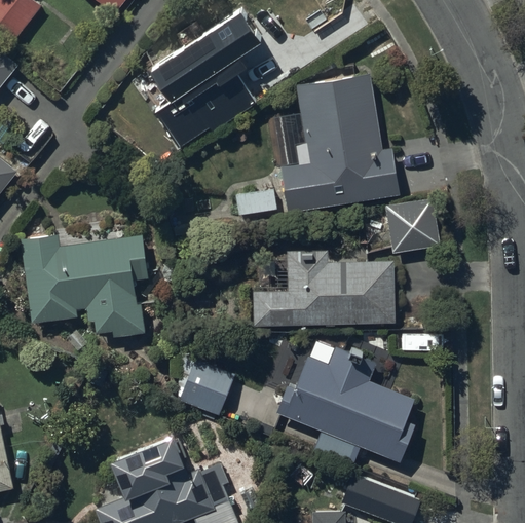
[(0,40),(10,48),(42,8),(31,0),(0,0),(0,40)]
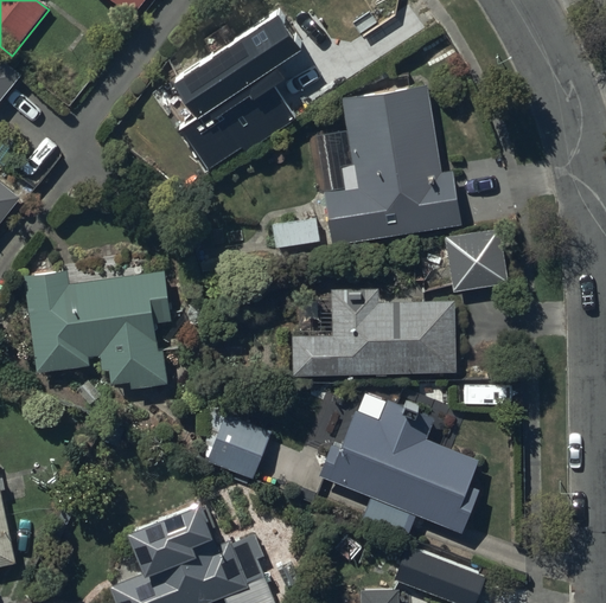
[(114,0),(132,13),(141,0),(114,0)]
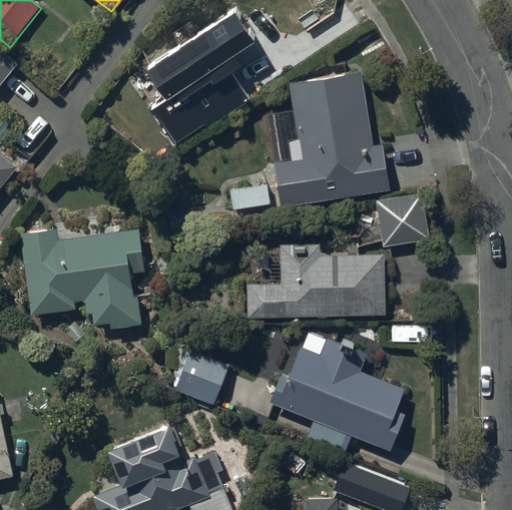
[(235,11),(145,71),(166,102),(151,112),(174,147),(247,99),(221,61),(254,39),(235,11)]
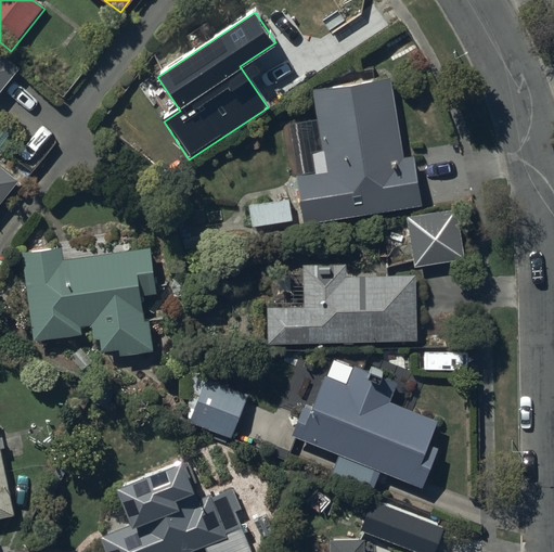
[(0,91),(18,68),(0,53),(0,91)]
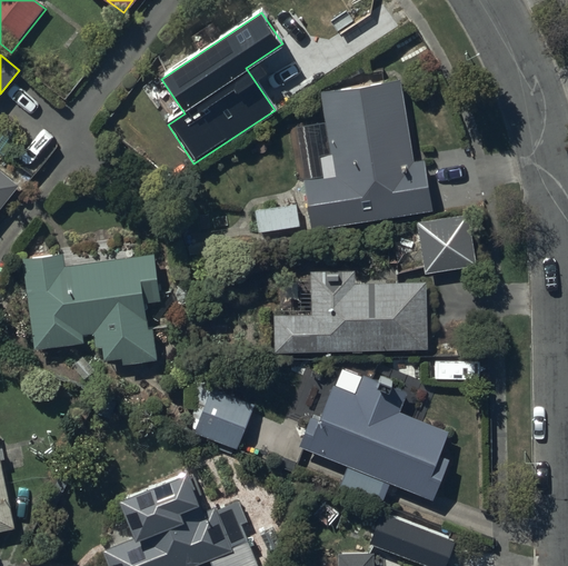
[(400,81),(322,93),(336,175),(304,180),(311,230),(432,211),(425,161),(414,162),(400,81)]
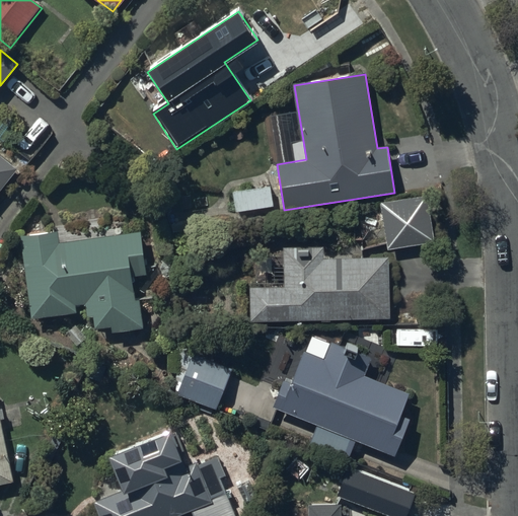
[(0,187),(15,168),(0,156),(0,187)]
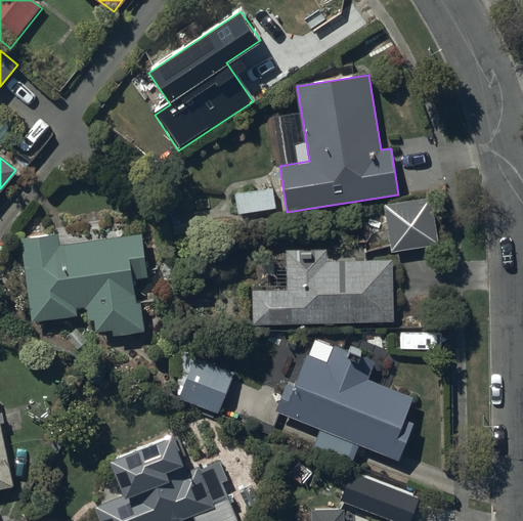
[(272,189),(235,193),(237,215),(275,210),(272,189)]
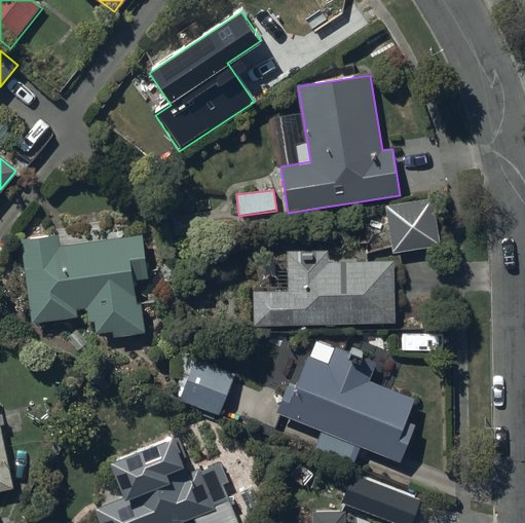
[(432,198),(385,207),(392,254),(439,247),(432,198)]
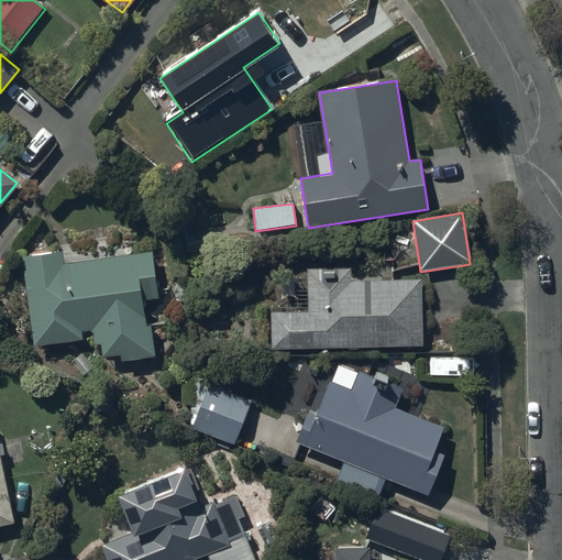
[(158,297),(152,250),(65,262),(63,249),(20,255),(33,347),(92,338),(94,347),(99,346),(101,358),(122,354),(123,360),(155,355),(151,326),(146,326),(143,300),(158,297)]
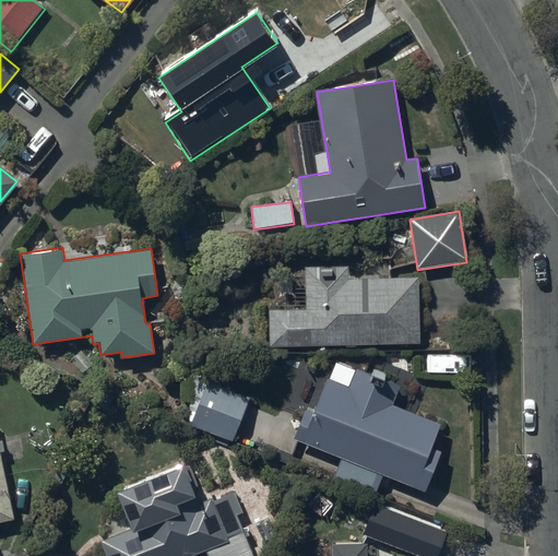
[(420,343),(419,276),(348,278),(348,267),(306,268),(307,308),(270,309),(270,345),(420,343)]
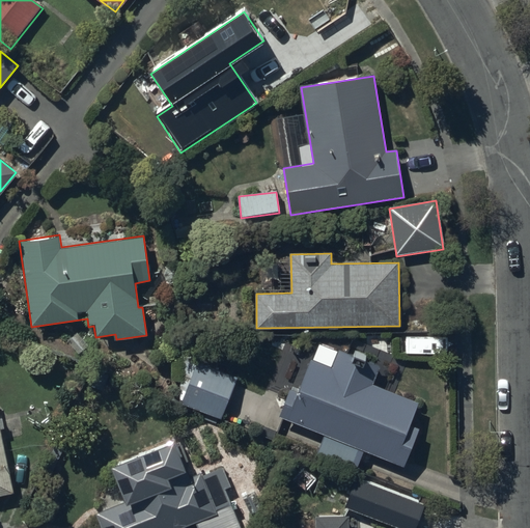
[(411,425),(419,404),(372,386),(381,366),(339,351),(333,368),(311,361),(299,393),(290,390),(279,418),(406,466),(420,429),(411,425)]
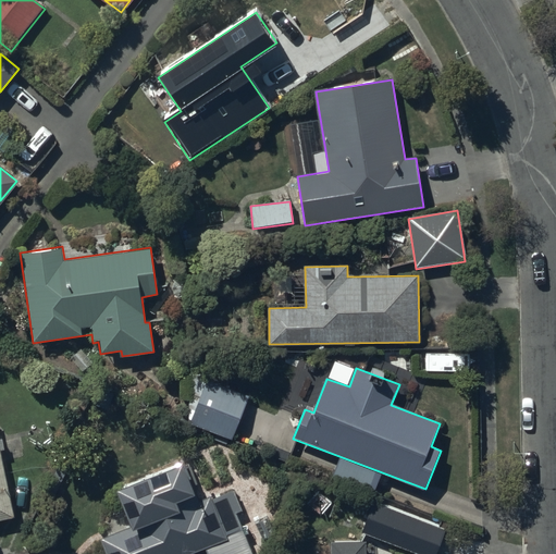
[(249,398),(207,382),(190,425),(232,441),(249,398)]
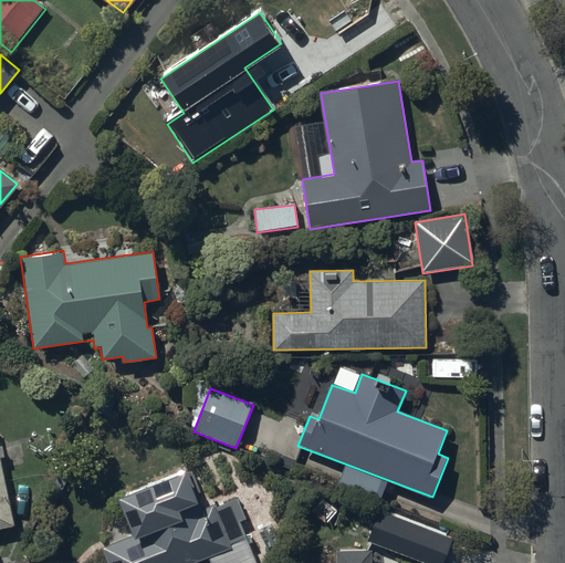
[(0,530),(14,528),(0,458),(0,530)]
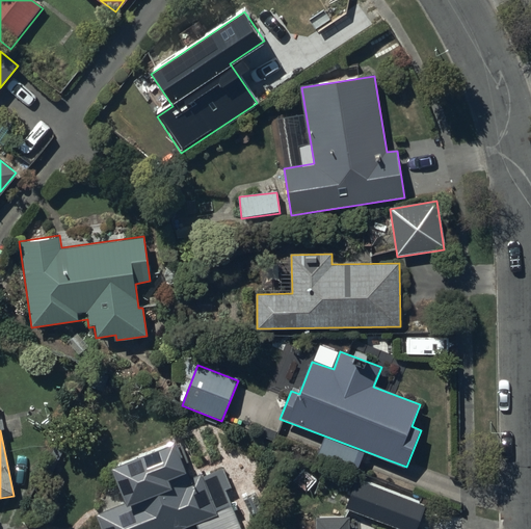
[(129,506),(99,518),(104,528),(178,528),(195,522),(198,528),(242,528),(221,472),(203,478),(198,474),(189,478),(175,440),(112,465),(129,506)]
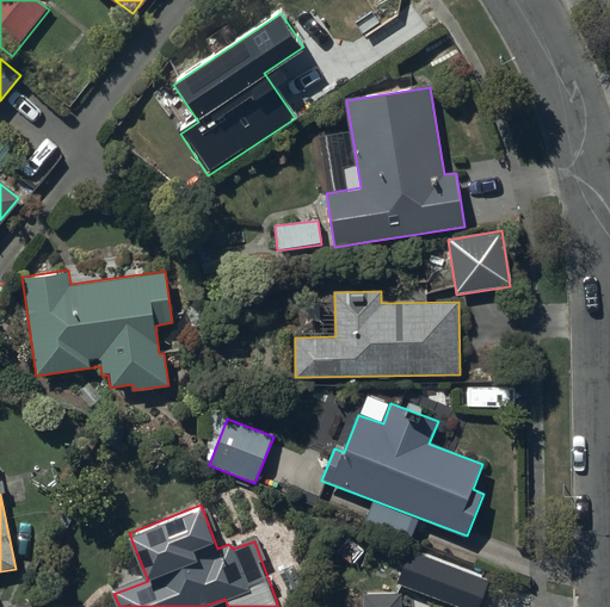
[(478,606),(488,582),(410,552),(398,584),(457,606),(478,606)]
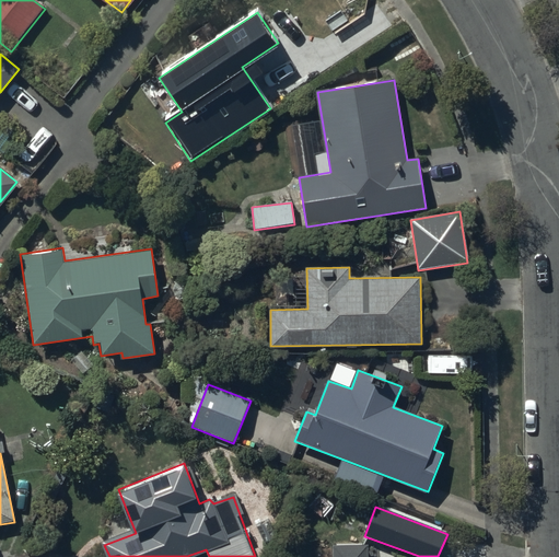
[(369,556),(369,547),(334,547),(333,556),(369,556)]
